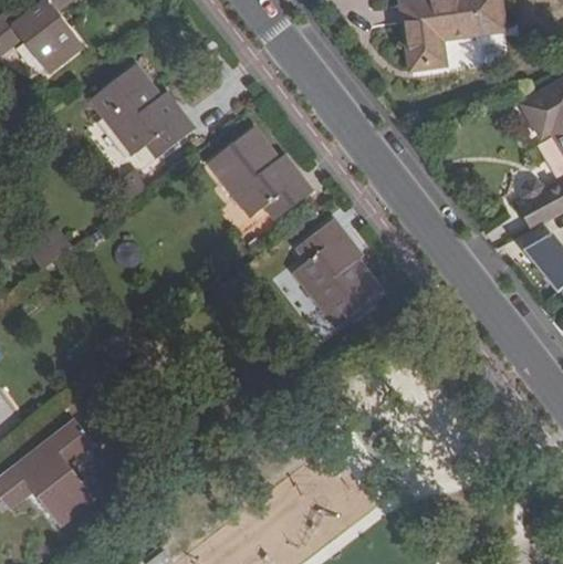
[(53,9),(63,0),(30,0),(0,22),(0,59),(23,42),(49,77),(85,50),(59,14),(53,9)]
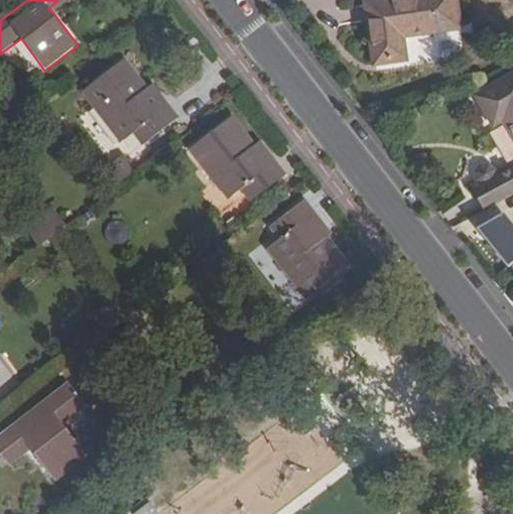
[(57,0),(48,8),(53,13),(71,0),(57,0)]
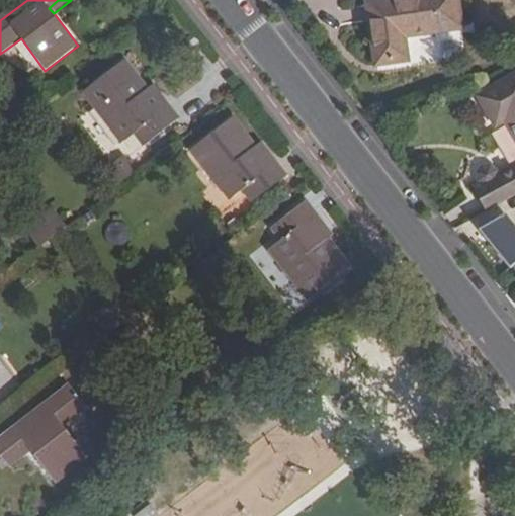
[(463,0),(381,0),(374,1),(383,66),(415,61),(412,36),(468,27),(463,0)]
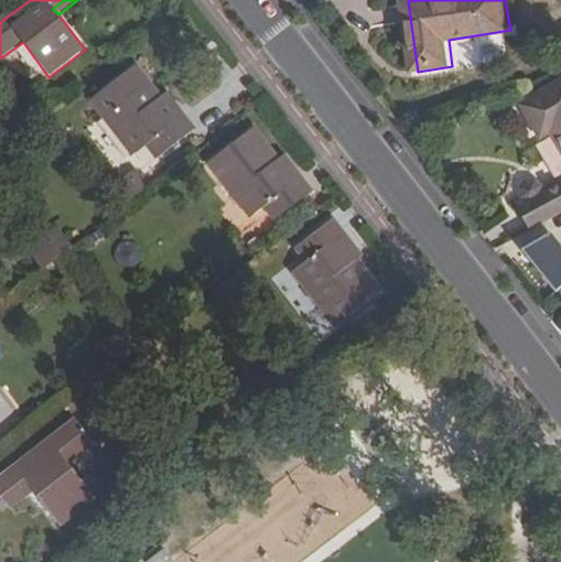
[(133,68),(89,100),(131,153),(142,146),(157,162),(193,134),(165,98),(160,104),(133,68)]
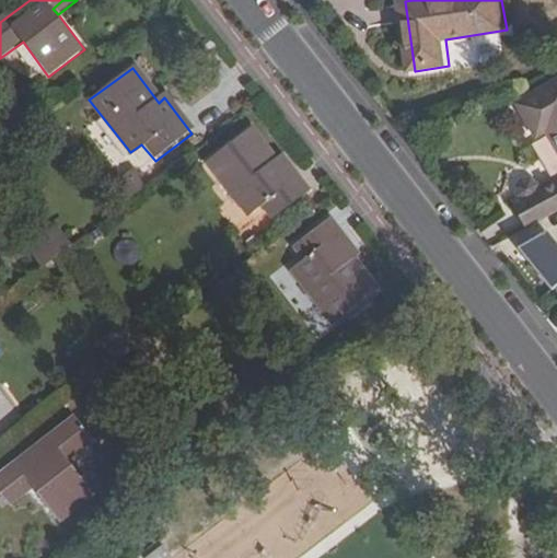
[(556,89),(526,105),(544,137),(554,131),(556,136),(556,89)]
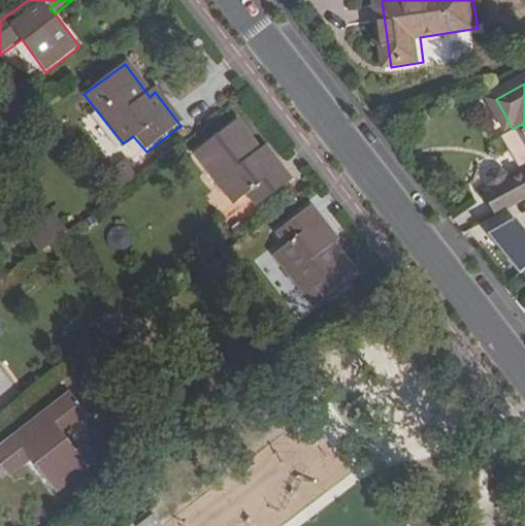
[(232,122),(193,152),(232,204),(243,196),(253,207),(288,181),(263,148),(256,153),(232,122)]
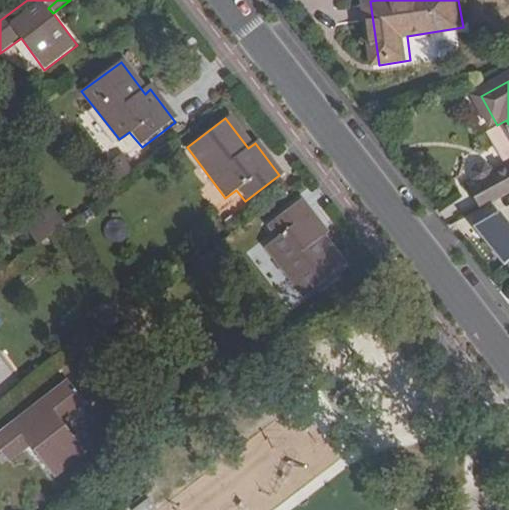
[(498,152),(508,149),(508,142),(503,127),(491,131),(498,152)]
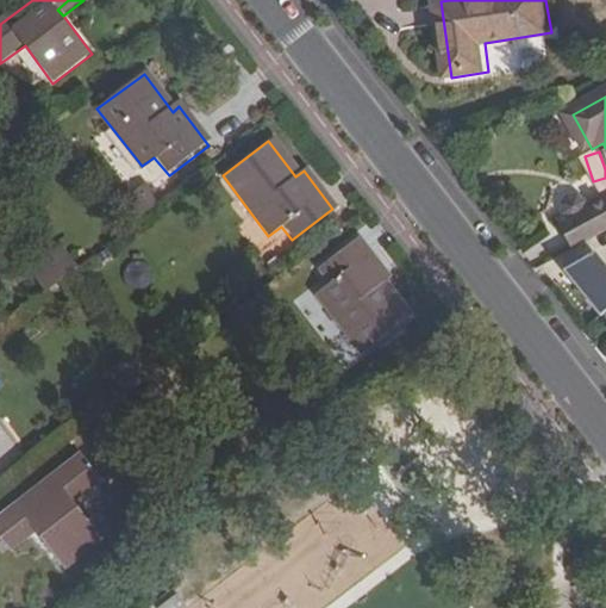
[(605,202),(567,223),(581,250),(605,237),(605,202)]
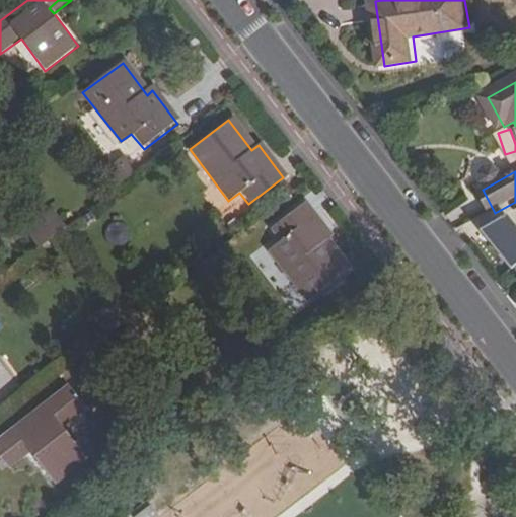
[(306,204),(273,229),(282,243),(271,252),(309,301),(349,272),(324,241),(330,236),(306,204)]
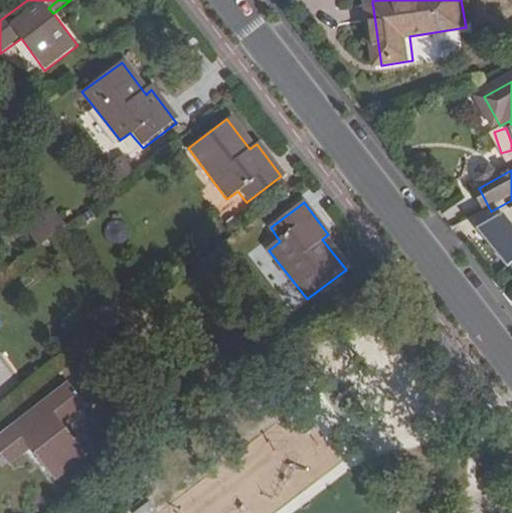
[(38,245),(67,228),(55,208),(26,225),(38,245)]
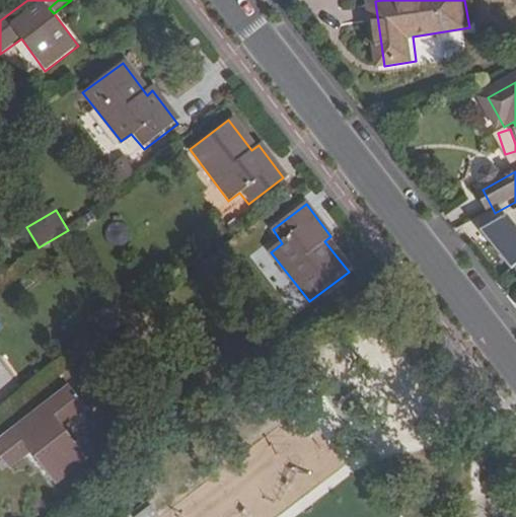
[(485,233),(515,272),(515,235),(505,221),(485,233)]
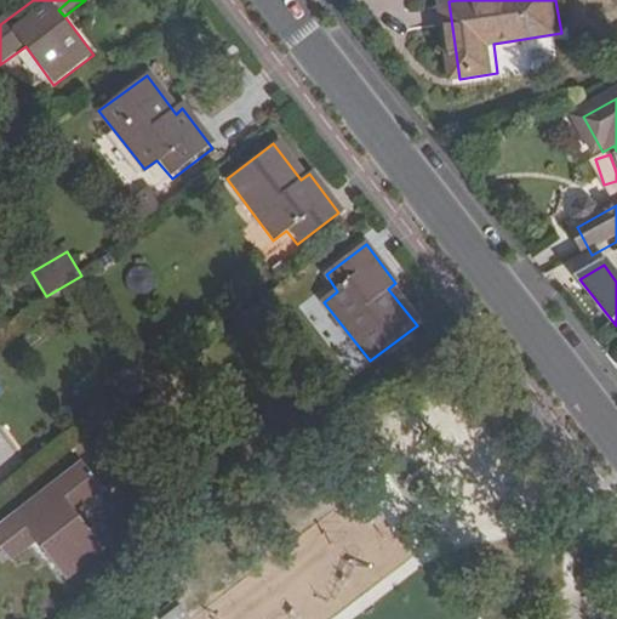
[(0,555),(1,557),(30,535),(60,573),(93,547),(67,509),(93,489),(74,463),(0,518),(0,555)]
